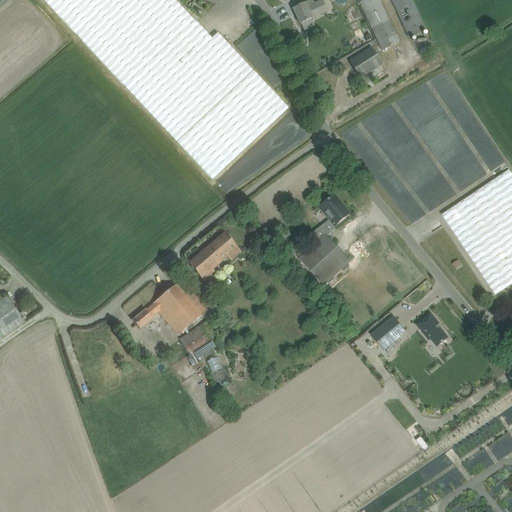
[(288,109),(252,71),(217,33),(211,39),(193,21),(173,0),(42,0),(176,143),(212,180),(288,109)]
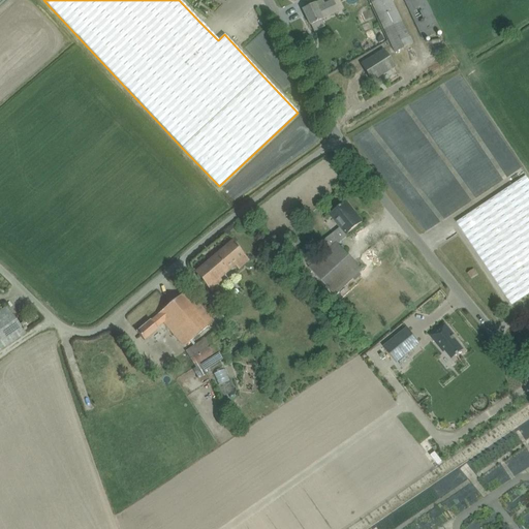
[(310,26),(319,21),(322,20),(338,11),(332,0),(317,7),(315,3),(311,4),(302,9),(310,26)]
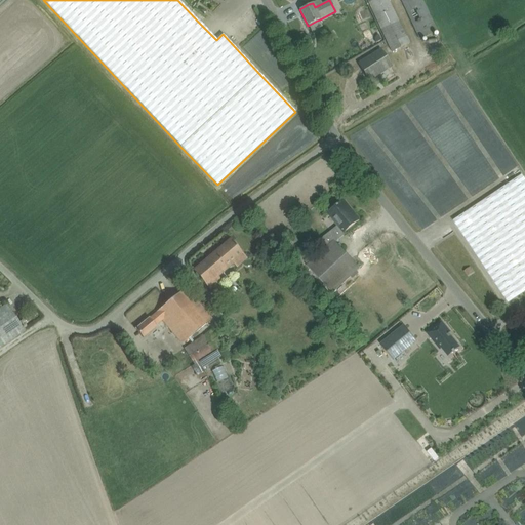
[(366,0),(382,34),(400,26),(388,0),(366,0)]
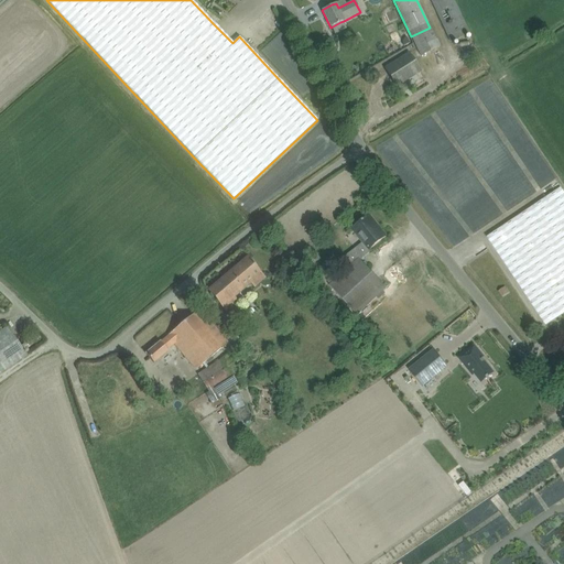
[(431,0),(451,42),(469,34),(453,0),(431,0)]
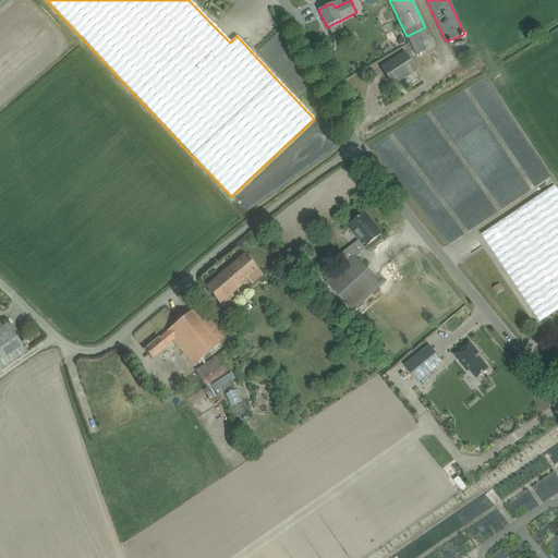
[(407,36),(415,56),(435,46),(425,27),(407,36)]
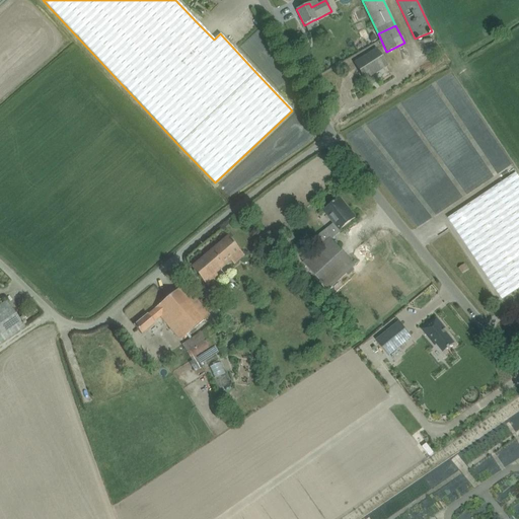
[(358,34),(364,48),(370,45),(364,31),(358,34)]
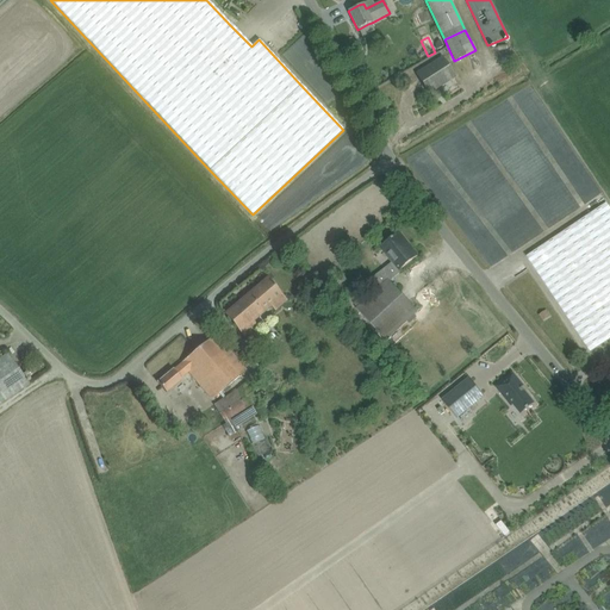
[(429,94),(439,87),(455,76),(442,57),(427,67),(416,74),(429,94)]
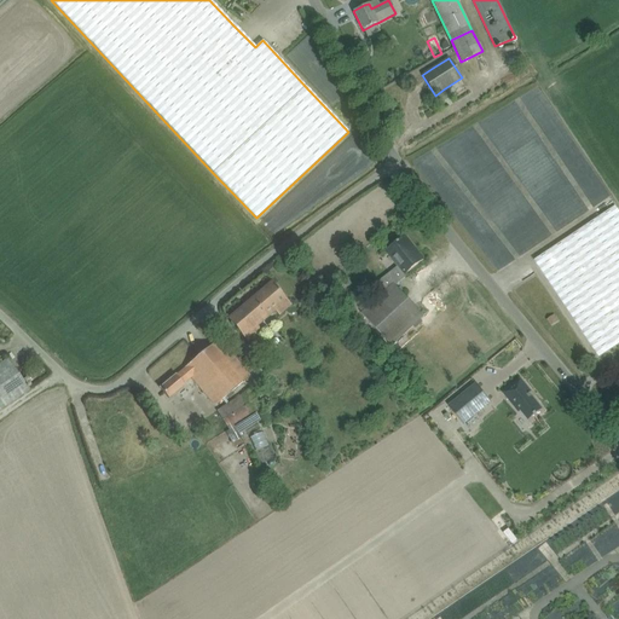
[(618,212),(614,206),(533,260),(600,358),(618,343),(618,212)]
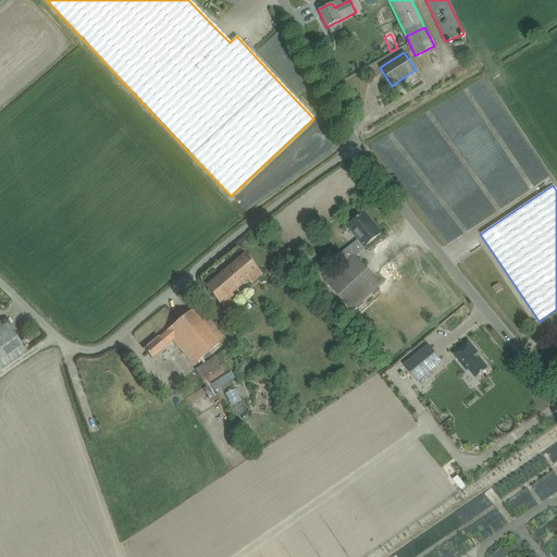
[(348,262),(325,283),(351,310),(378,288),(384,285),(356,256),(364,247),(381,234),(364,213),(358,218),(357,219),(349,225),(360,239),(342,254),(348,262)]
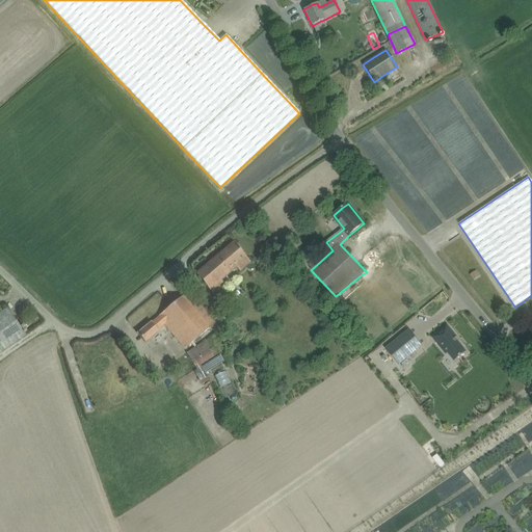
[(203,282),(214,294),(224,285),(221,281),(236,268),(239,271),(240,271),(249,263),(239,250),(233,243),(196,273),(203,282)]
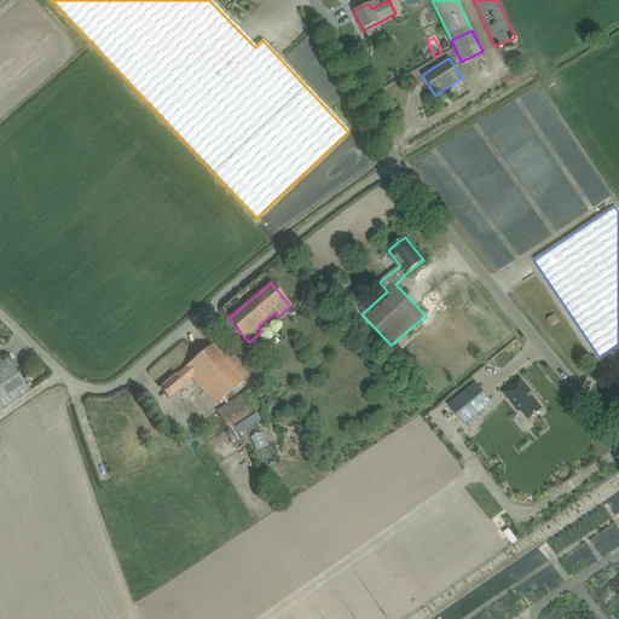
[(559,317),(551,320),(556,328),(563,323),(559,317)]
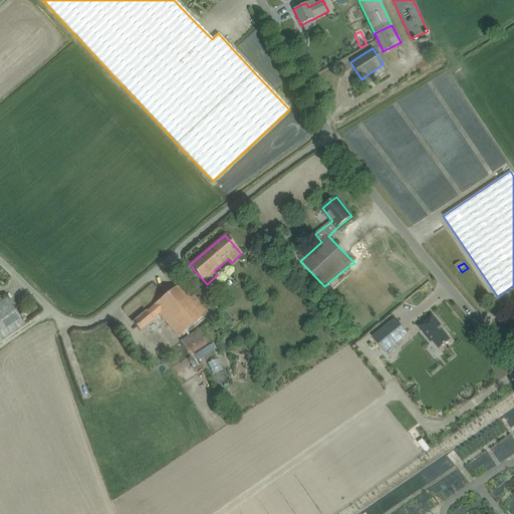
[(133,322),(139,330),(140,331),(153,320),(152,319),(159,313),(178,337),(207,312),(188,290),(181,282),(153,306),(146,312),(146,311),(133,322)]
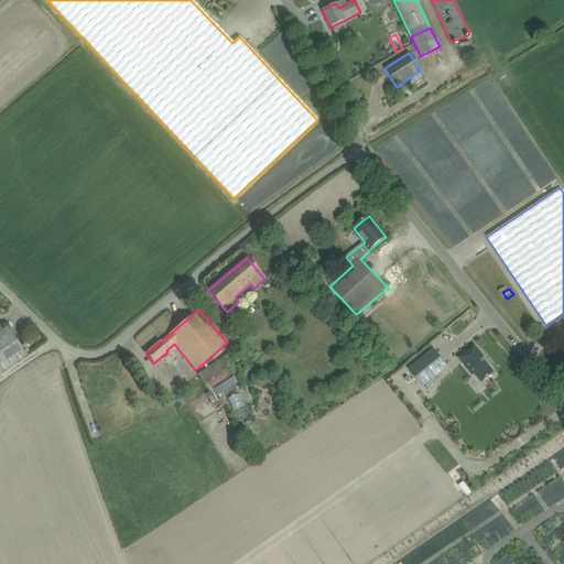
[(0,372),(18,360),(26,355),(7,326),(0,331),(0,372)]
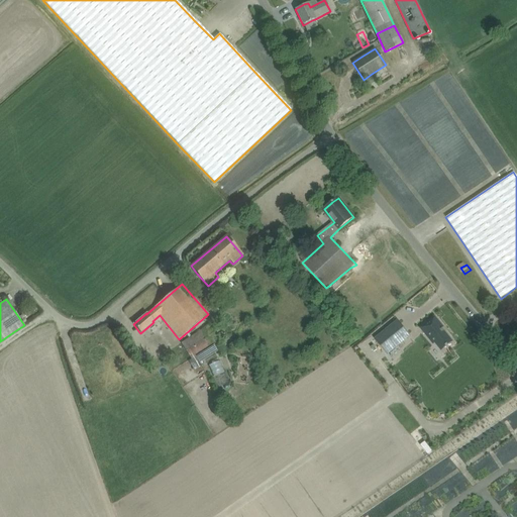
[(434,316),(420,328),(433,344),(434,343),(442,352),(453,342),(442,329),(443,328),(434,316)]
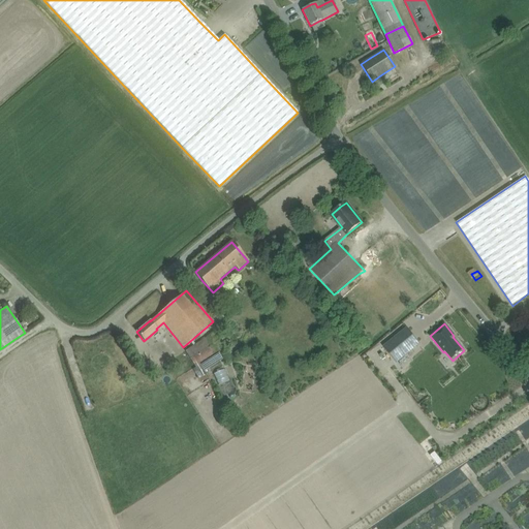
[(407,328),(383,347),(396,363),(419,344),(407,328)]
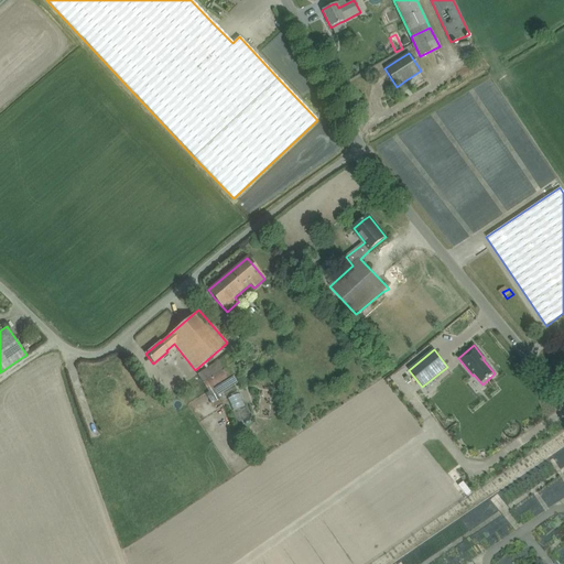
[(212,403),(219,399),(213,389),(240,372),(228,355),(197,375),(208,392),(205,394),(212,403)]
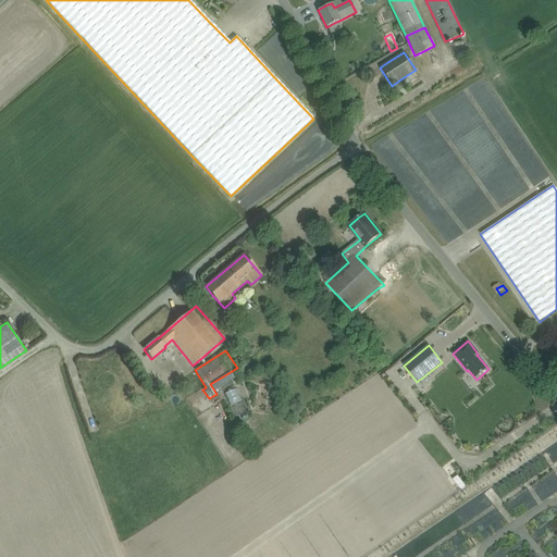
[(235,408),(245,405),(240,391),(230,395),(235,408)]
